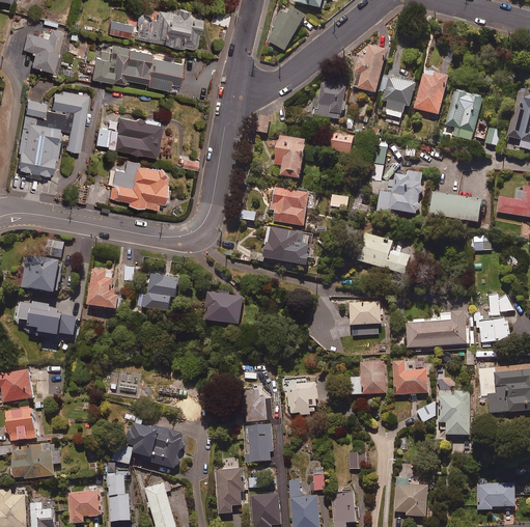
[(293,0),(318,8),(321,0),(293,0)]
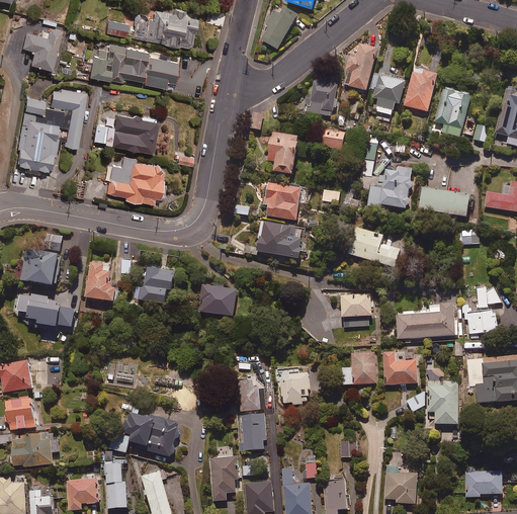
[(173,9),(155,6),(153,18),(149,17),(146,13),(143,11),(139,11),(135,14),(131,34),(192,45),(195,29),(197,29),(199,14),(185,12),(186,7),(174,5),(173,9)]
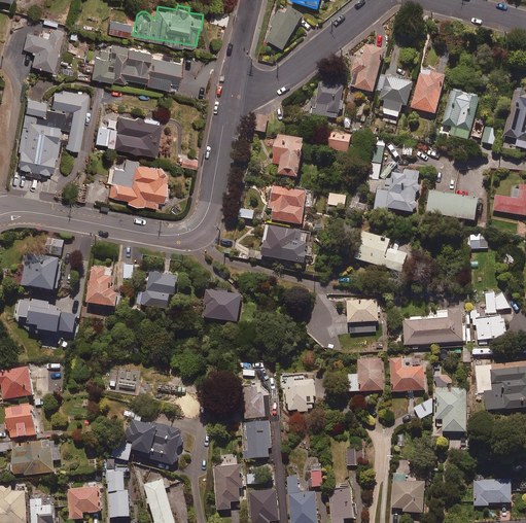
[(302,14),(288,7),(284,13),(276,9),(269,23),(272,25),(264,39),(282,49),(302,14)]
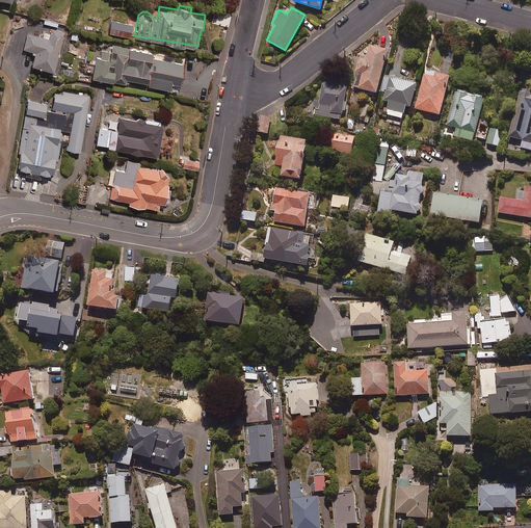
[(231,11),(221,9),(219,22),(228,23),(231,11)]
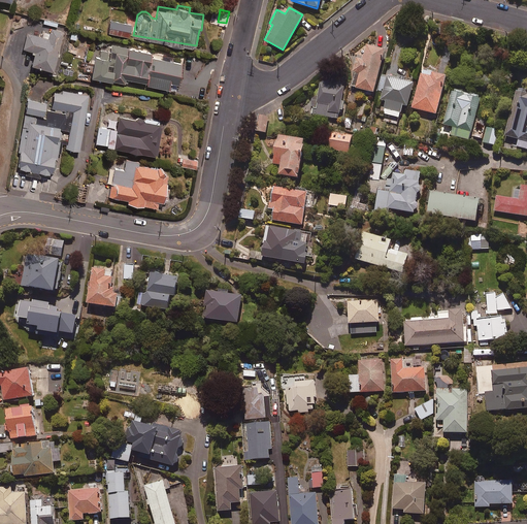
[(133,21),(110,15),(107,29),(130,34),(133,21)]
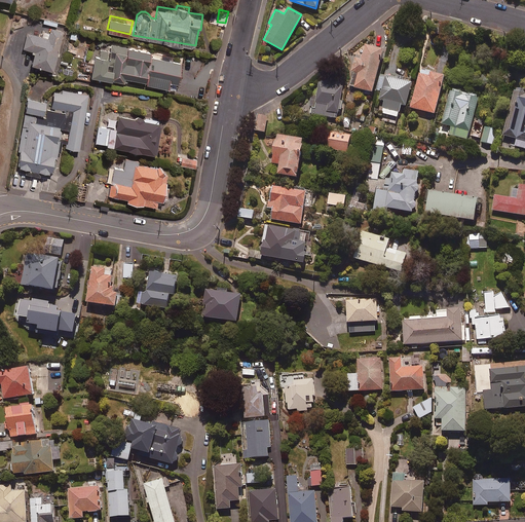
[(64,30),(28,21),(22,44),(35,48),(32,62),(53,68),(64,30)]
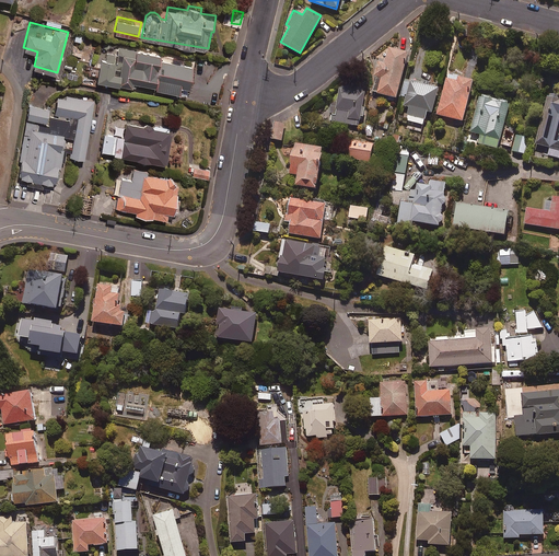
[(117,50),(107,48),(105,58),(103,57),(97,79),(135,87),(136,80),(156,84),(156,87),(179,92),(182,84),(190,85),(195,65),(161,57),(161,54),(118,44),(117,50)]
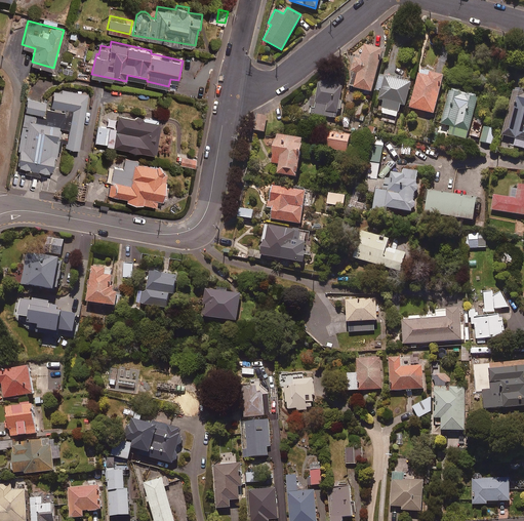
[(383,49),(364,44),(360,58),(354,56),(350,69),(357,72),(352,86),(369,91),(383,49)]
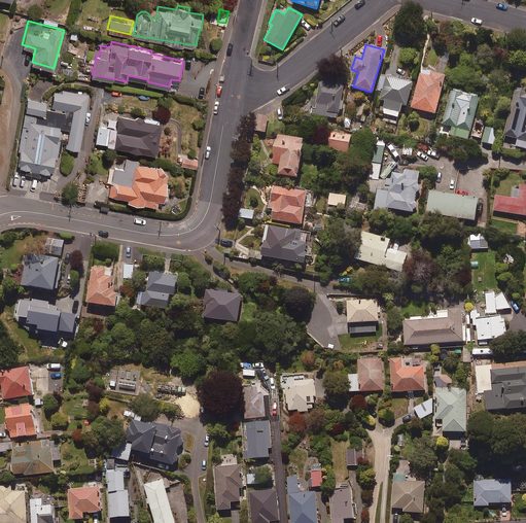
[(446,76),(421,69),(410,106),(433,113),(446,76)]
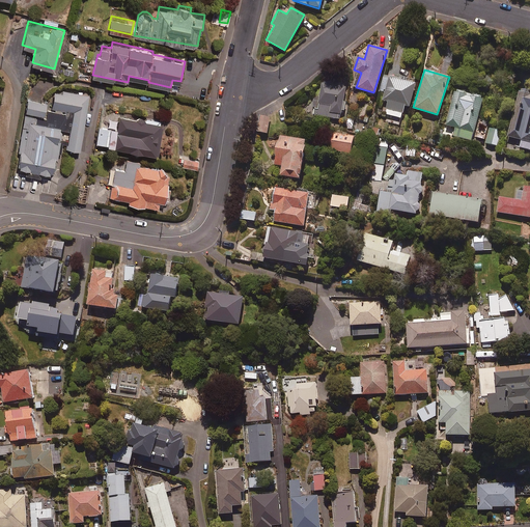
[(415,82),(383,74),(379,89),(385,91),(383,99),(387,100),(384,112),(400,116),(403,105),(409,106),(415,82)]
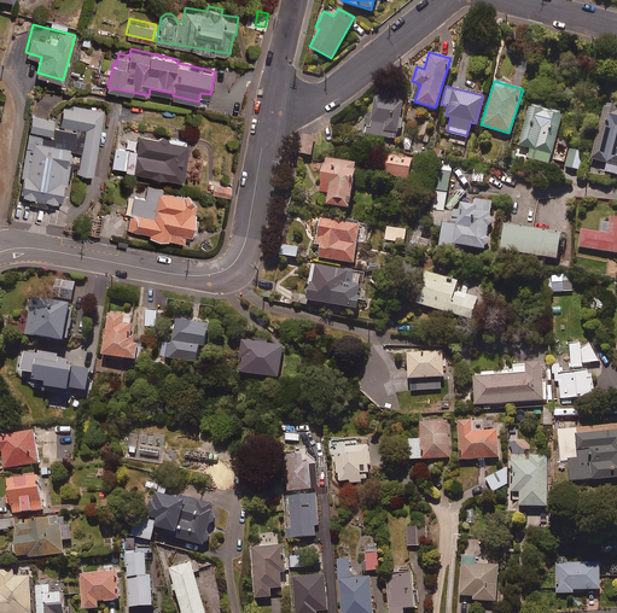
[(399,118),(402,98),(376,92),(368,126),(365,126),(364,132),(395,138),(397,128),(400,129),(402,118),(399,118)]
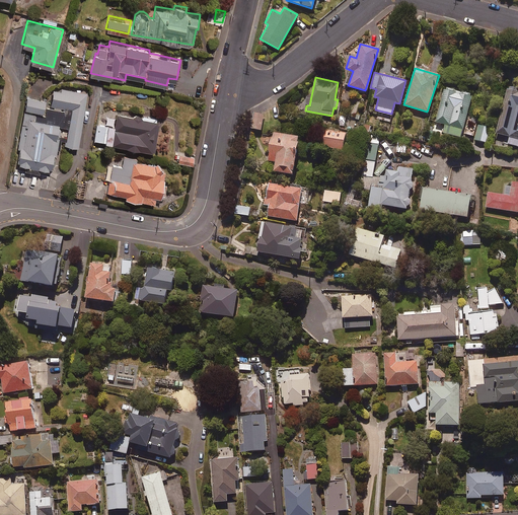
[(65,143),(77,145),(87,90),(55,84),(51,105),(45,104),(46,98),(27,94),(24,106),(26,106),(15,161),(52,168),(61,124),(68,126),(65,143)]
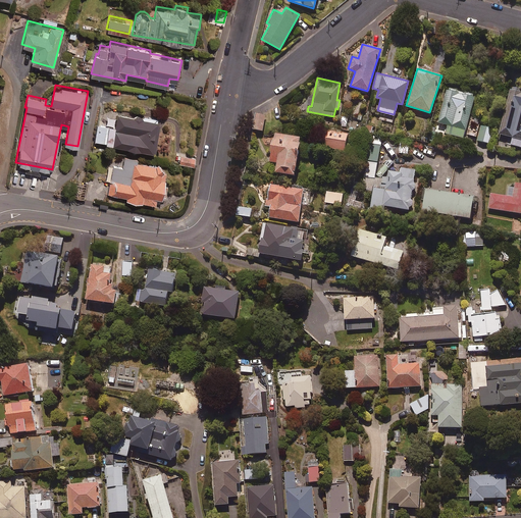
[(475,96),(449,87),(437,120),(448,123),(445,131),(462,137),(475,96)]
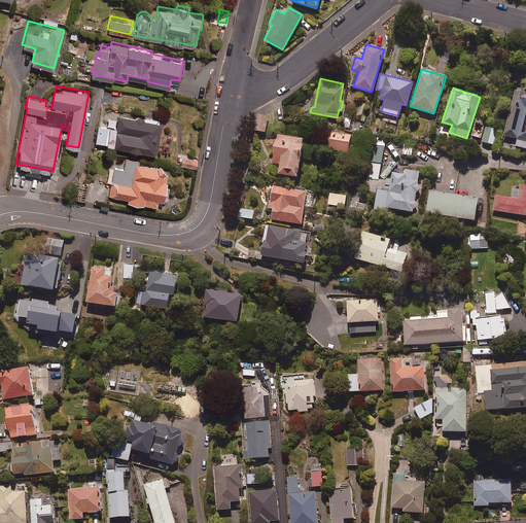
[(525,92),(517,90),(504,135),(517,138),(515,145),(525,147),(525,92)]
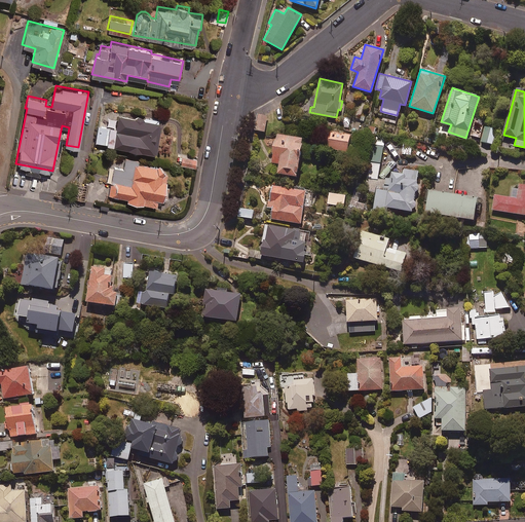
[(156,152),(162,120),(119,112),(116,125),(98,122),(95,140),(156,152)]
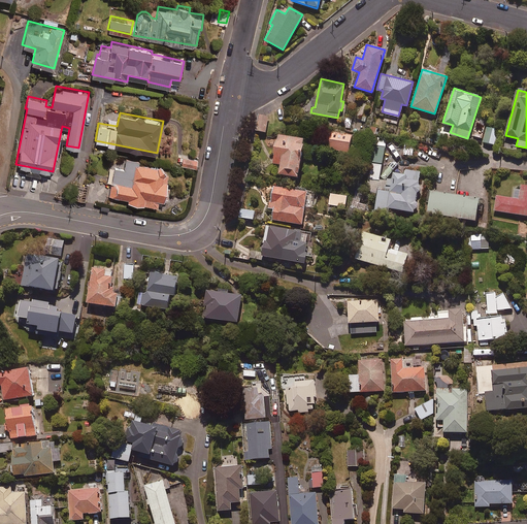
[(267,115),(259,112),(257,129),(265,131),(267,115)]
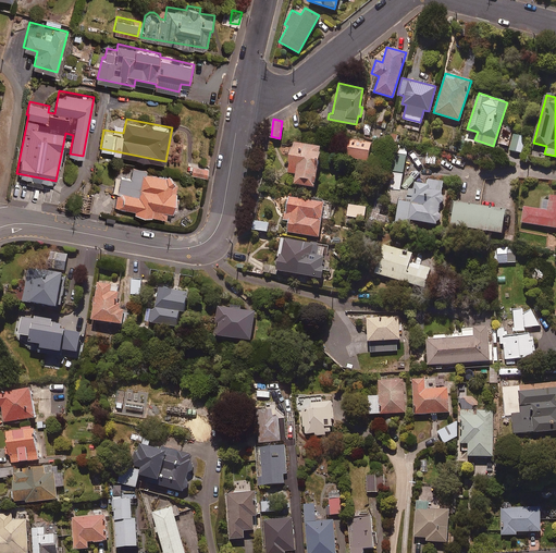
[(524,136),(514,133),(509,149),(521,151),(524,136)]
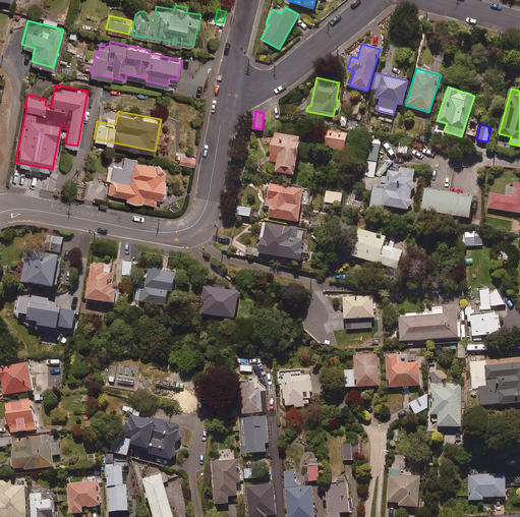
[(347,133),(326,130),(323,148),(344,152),(347,133)]
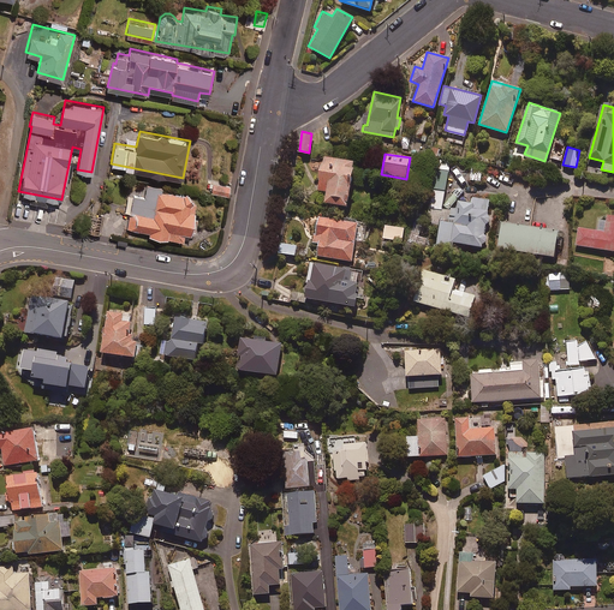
[(325,205),(346,209),(353,171),(352,171),(353,161),(323,156),(317,189),(327,191),(325,205)]
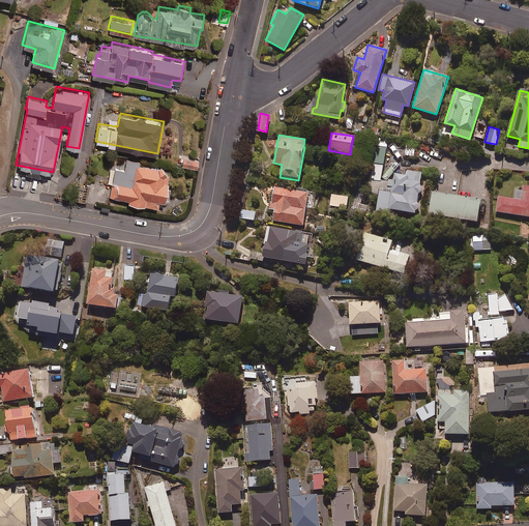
[(387,137),(378,135),(370,176),(380,178),(387,137)]
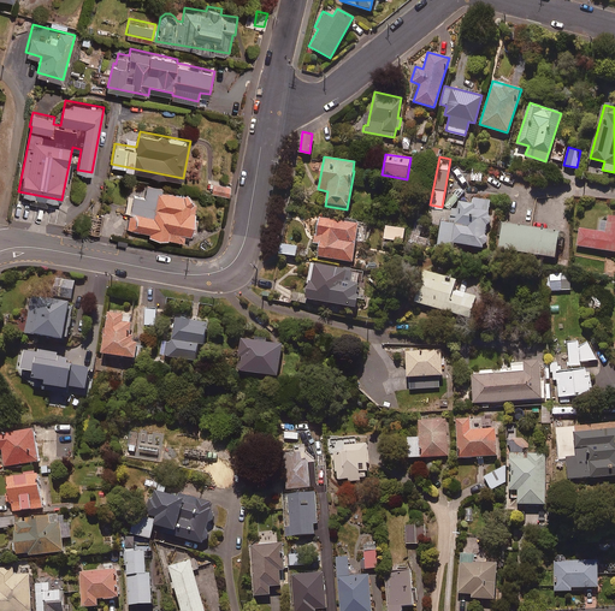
[(231,183),(213,179),(211,190),(229,193),(231,183)]
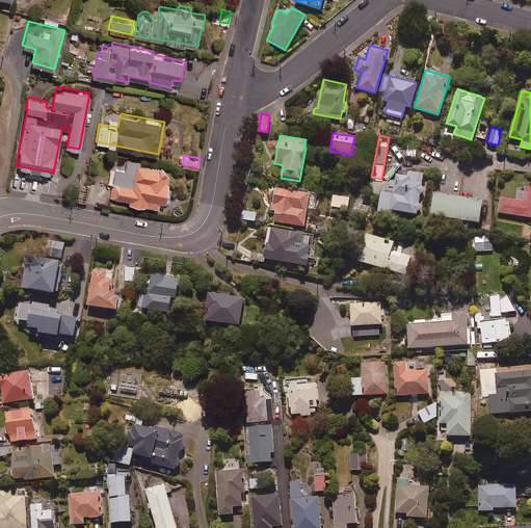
[(139,163),(139,158),(126,156),(125,166),(115,165),(110,194),(129,198),(128,202),(158,206),(159,201),(167,202),(170,181),(168,181),(169,176),(165,167),(139,163)]
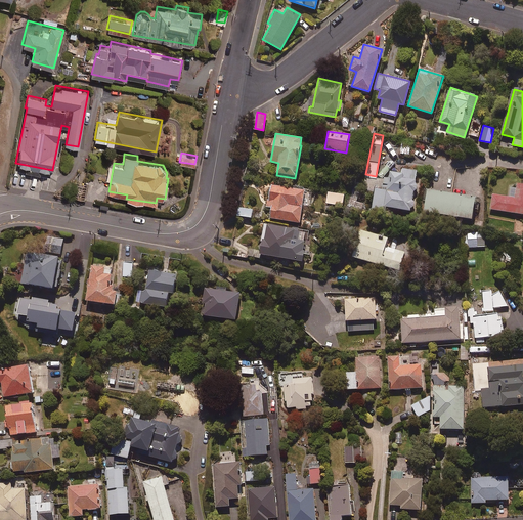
[(411,198),(413,191),(416,189),(417,187),(416,184),(415,182),(417,170),(402,168),(401,173),(385,170),(382,187),(375,185),(372,206),(382,208),(383,206),(409,210),(409,208),(412,204),(412,201),(411,198)]
